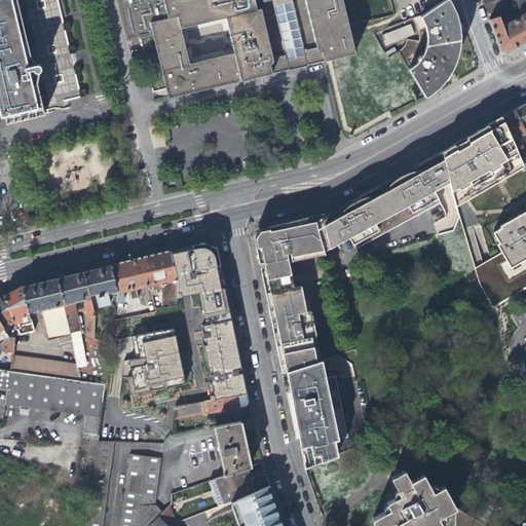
[(0,0),(0,106),(2,116),(6,115),(7,122),(38,115),(40,109),(35,86),(32,86),(28,72),(31,71),(19,21),(23,20),(19,3),(17,0),(0,0)]
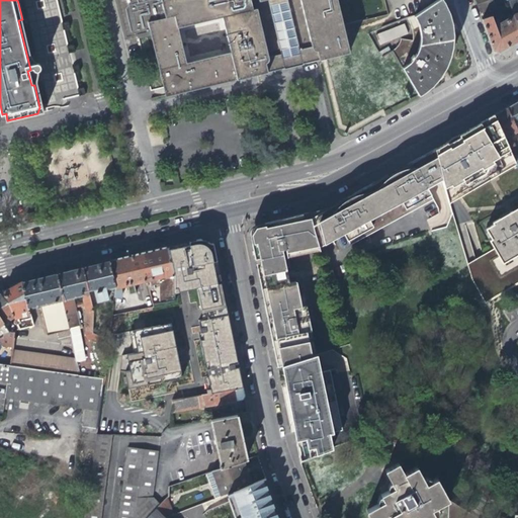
[(115,0),(126,38),(139,35),(141,39),(155,35),(167,97),(351,55),(338,0),(115,0)]
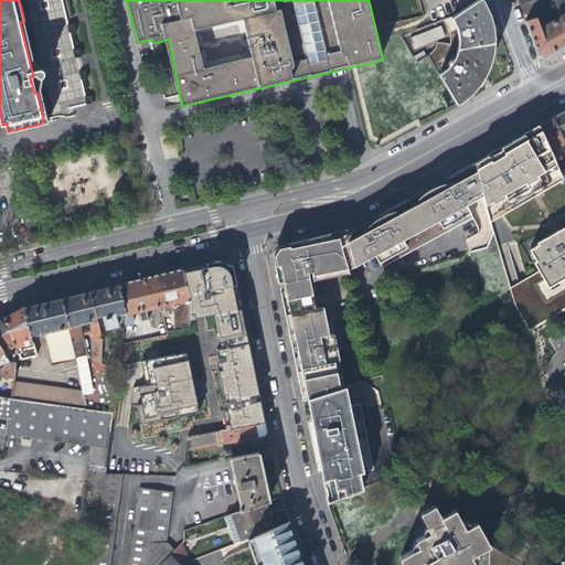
[(489,11),(487,8),(487,7),(482,0),(479,0),(452,17),(454,21),(455,28),(454,34),(451,42),(449,45),(437,43),(436,48),(434,53),(433,54),(430,56),(428,59),(457,106),(460,104),(468,98),(473,94),(476,91),(480,85),(483,81),(487,73),(490,67),(492,59),(493,52),(494,43),(494,36),(493,30),(491,22),(491,19),(489,11)]
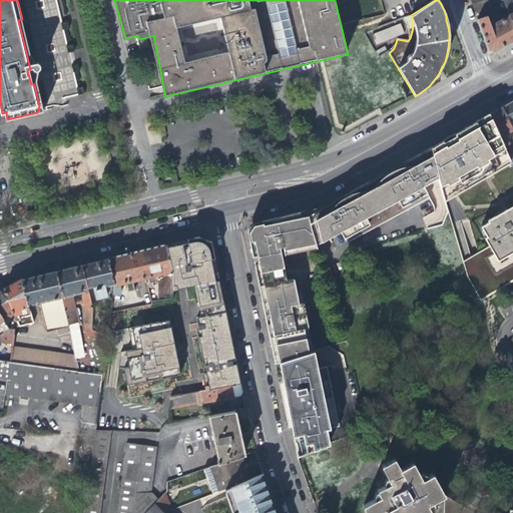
[(471,0),(472,4),(476,12),(491,6),(487,0),(471,0)]
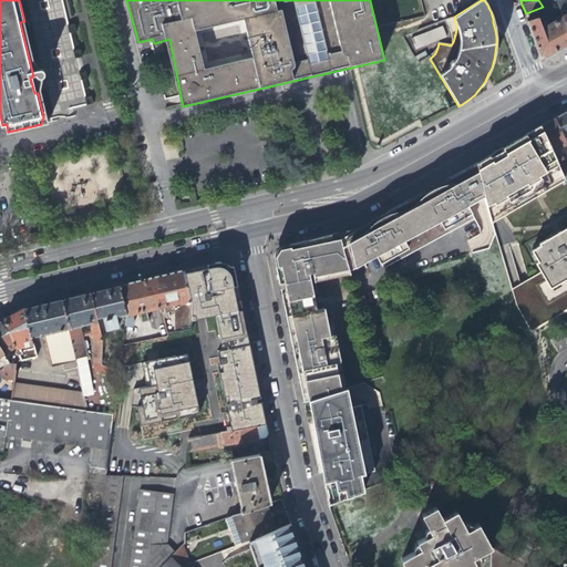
[(559,0),(556,1),(563,18),(566,30),(566,14),(566,16),(566,12),(566,7),(566,3),(565,0),(559,0)]
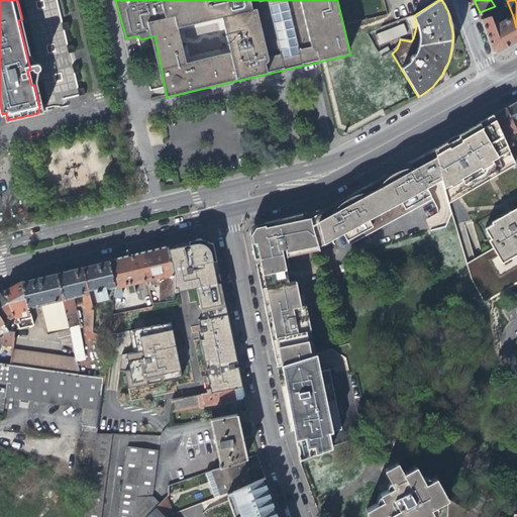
[(509,45),(516,40),(516,27),(513,16),(501,22),(500,18),(497,20),(498,24),(494,26),(490,15),(480,19),(491,50),(496,53),(509,45)]
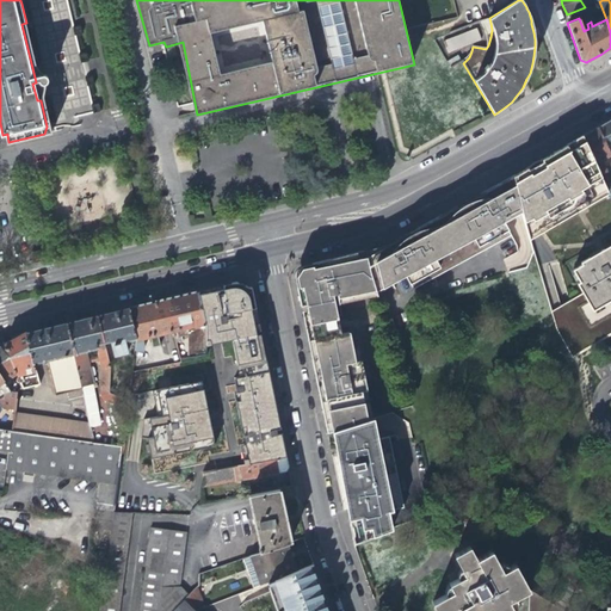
[(454,39),(458,51),(481,39),(476,30),(454,39)]
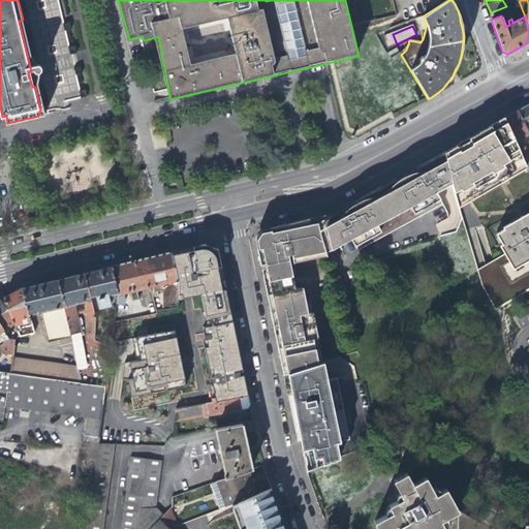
[(528,103),(518,111),(528,134),(528,103)]
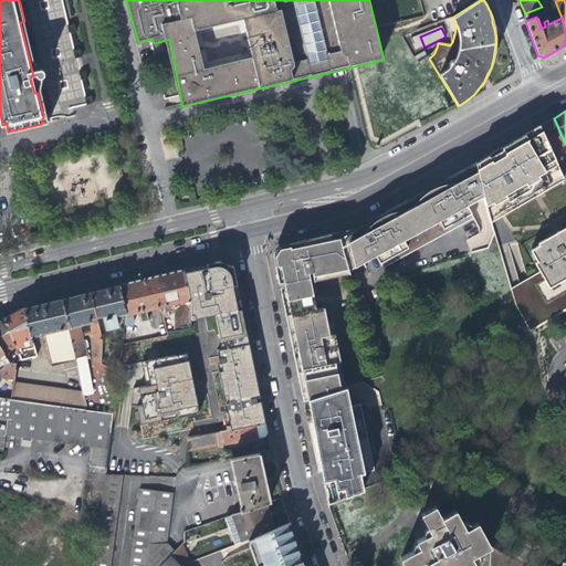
[(557,149),(565,145),(565,144),(554,118),(541,126),(541,127),(555,158),(561,155),(557,149)]
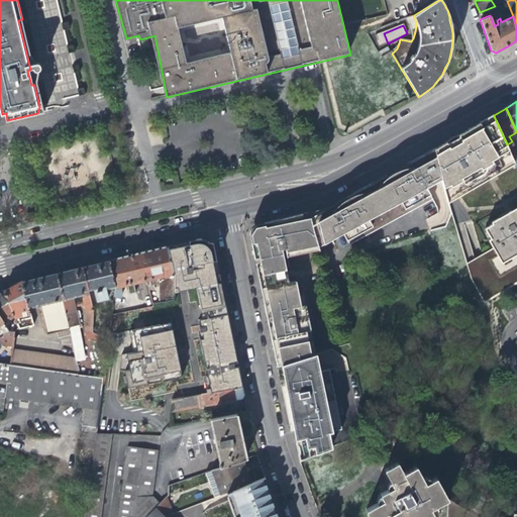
[(449,205),(516,166),(514,159),(510,150),(507,144),(494,116),(463,134),(459,136),(457,136),(447,142),(446,143),(433,151),(441,179),(449,205)]
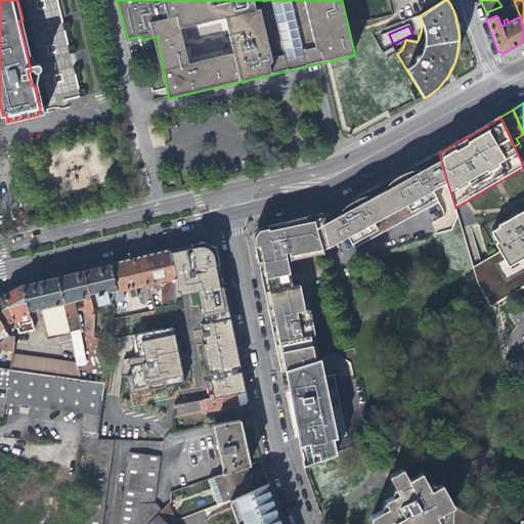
[(357,246),(413,215),(437,203),(439,202),(433,190),(432,189),(433,189),(447,181),(439,154),(438,153),(424,160),(415,165),(390,178),(365,191),(341,205),(348,217),(357,246)]
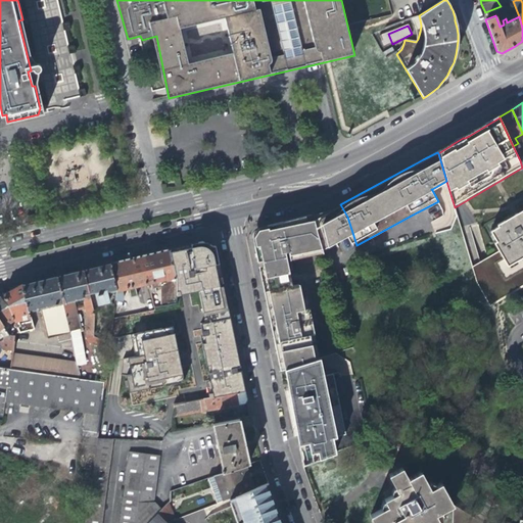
[(347,217),(340,204),(332,209),(338,221),(334,224),(339,239),(346,235),(352,247),(357,245),(347,217)]
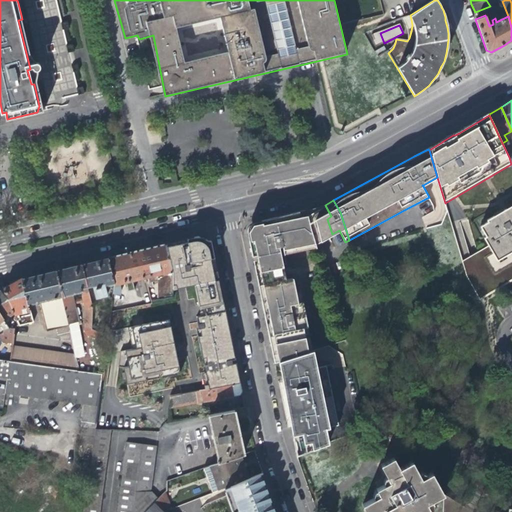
[(331,216),(325,205),(319,208),(307,215),(311,228),(315,241),(316,243),(332,234),(327,219),(331,216)]
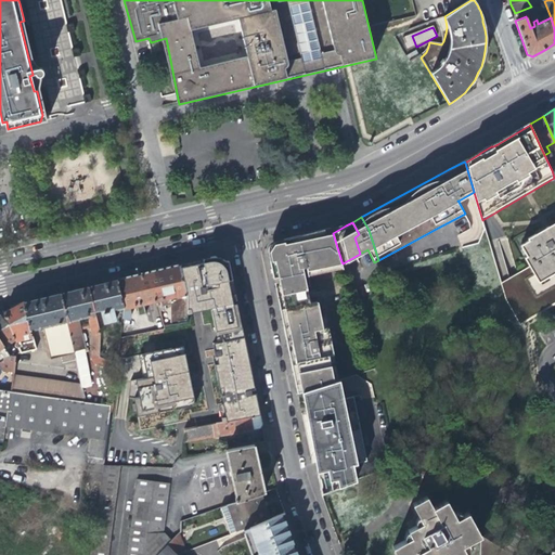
[(519,327),(554,305),(554,223),(528,240),(529,242),(521,246),(527,258),(525,259),(529,268),(501,284),(505,298),(519,327)]
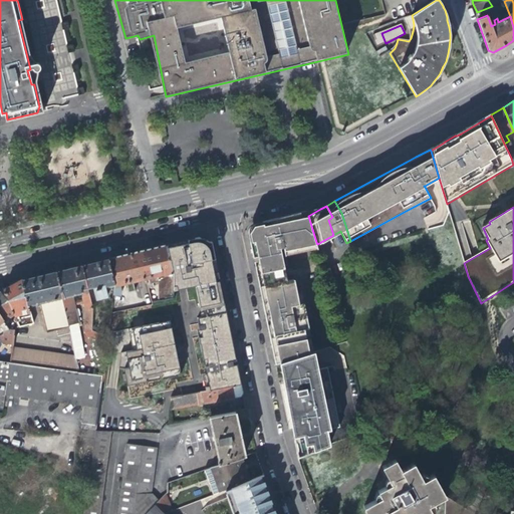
[(312,229),(308,216),(306,210),(291,214),(275,218),(262,221),(254,223),(254,225),(250,232),(248,232),(252,249),(253,257),(273,252),(274,258),(273,261),(288,265),(284,250),(287,249),(316,242),(312,229)]
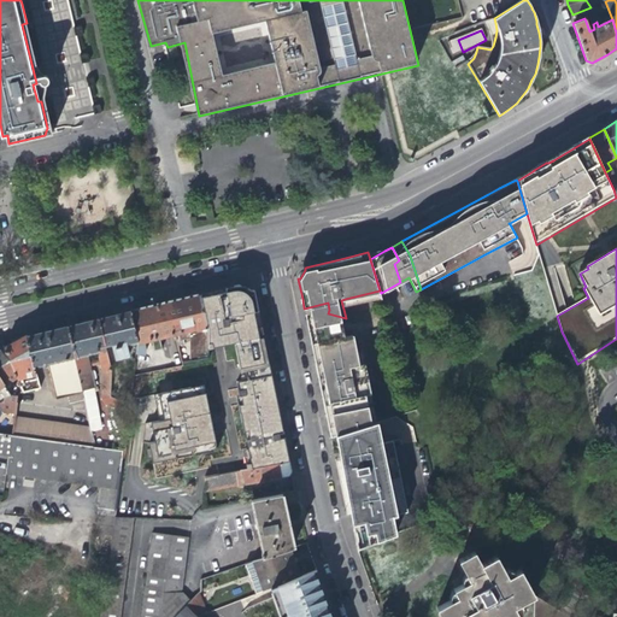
[(24,259),(27,269),(33,268),(37,266),(35,256),(24,259)]
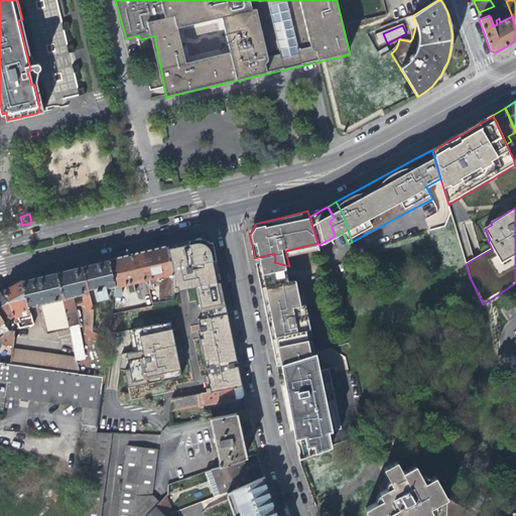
[(173,274),(173,290),(196,286),(204,318),(200,319),(201,331),(198,332),(208,376),(205,377),(208,392),(242,386),(239,370),(227,312),(224,300),(212,243),(200,238),(182,242),(166,246),(173,274)]
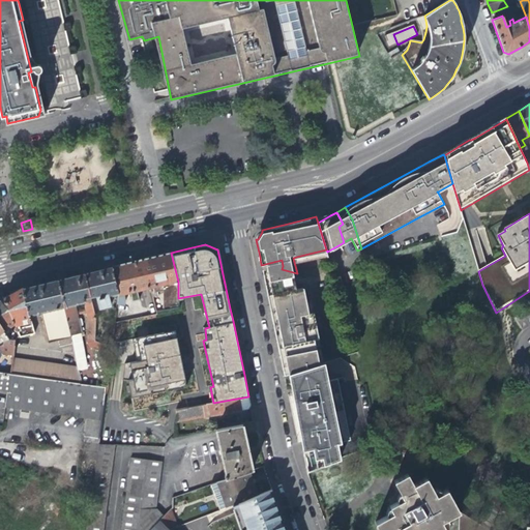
[(157,256),(143,259),(149,287),(151,287),(154,286),(155,291),(164,289),(164,310),(178,306),(178,298),(178,282),(171,253),(157,256)]
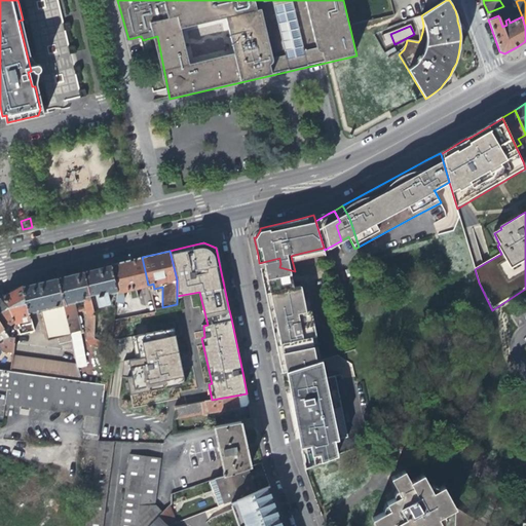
[(136,288),(148,285),(142,257),(127,260),(113,264),(110,264),(116,293),(114,311),(114,316),(119,317),(122,315),(124,297),(123,291),(128,290),(133,307),(134,308),(139,306),(136,288)]
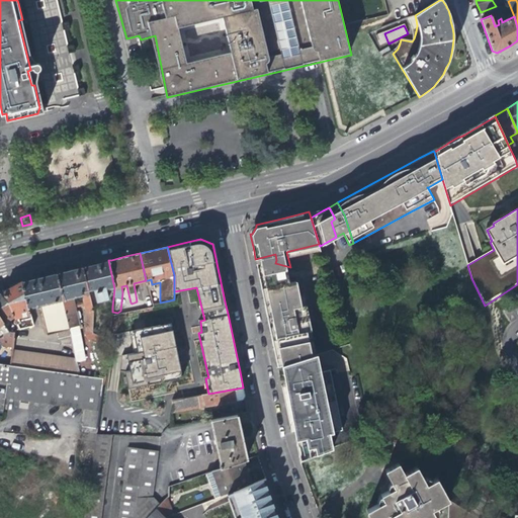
[(106,289),(114,288),(108,260),(96,263),(83,266),(88,289),(93,288),(96,300),(108,298),(106,289)]
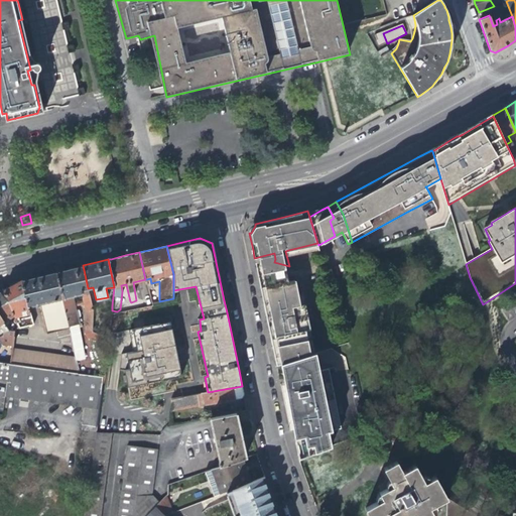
[(82,289),(88,288),(83,265),(71,268),(60,271),(57,271),(62,298),(69,326),(79,324),(73,296),(83,294),(82,289)]
